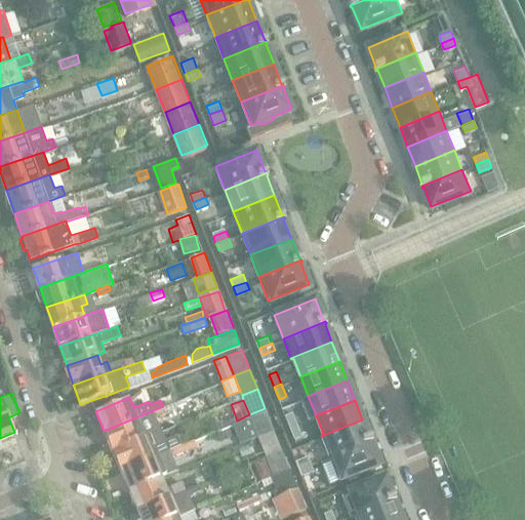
[(161,430),(155,415),(165,411),(163,406),(104,431),(112,450),(161,430)]
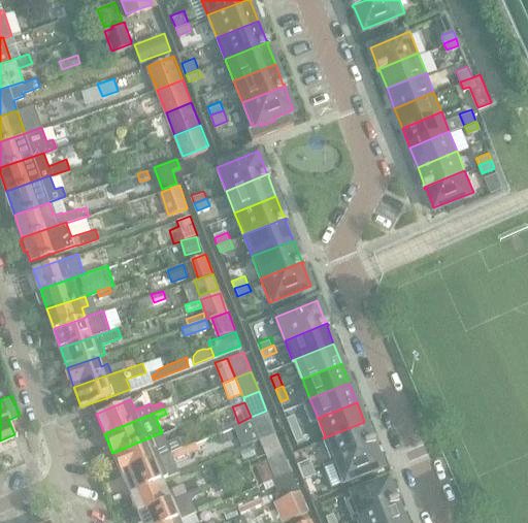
[(274,430),(266,411),(251,417),(259,437),(274,430)]
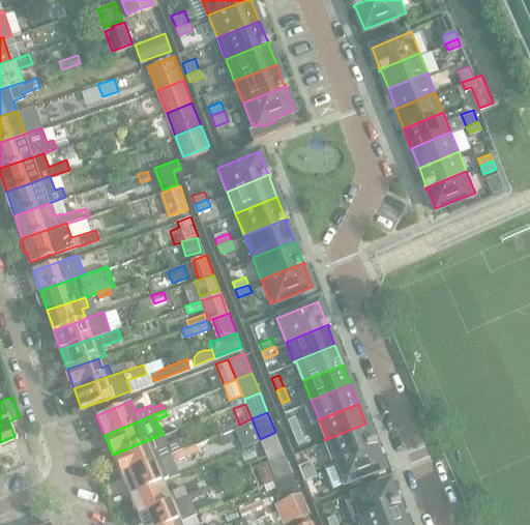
[(299,427),(295,414),(287,417),(292,430),(299,427)]
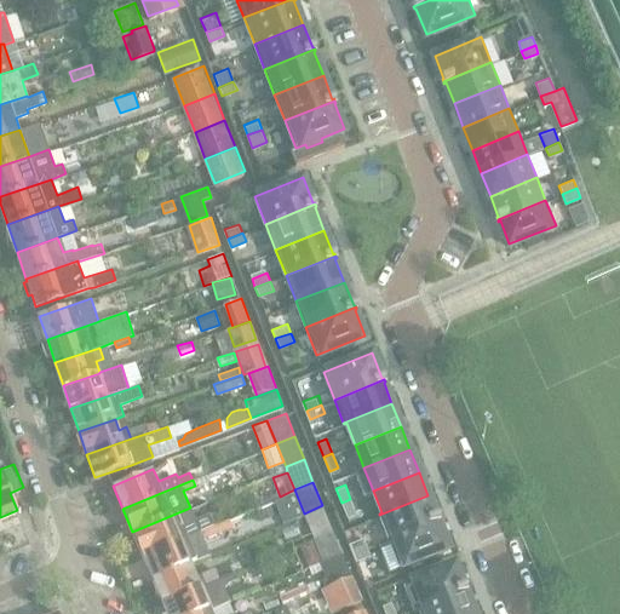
[(379,515),(389,538),(438,517),(437,515),(436,516),(428,495),(379,515)]
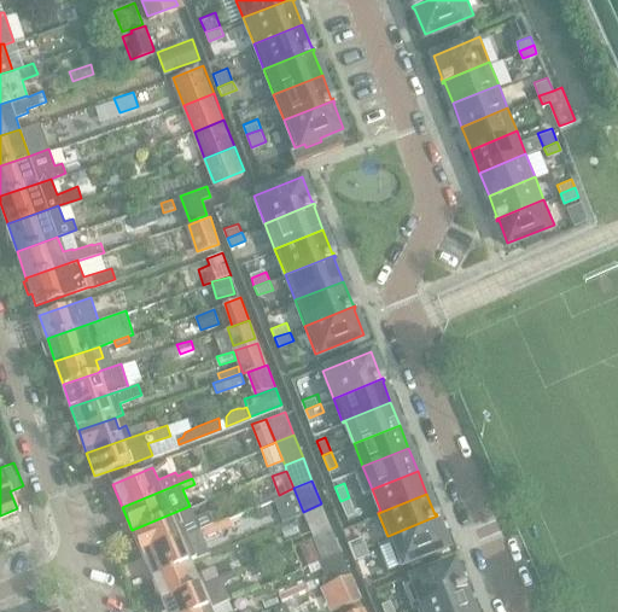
[(347,516),(355,512),(349,497),(340,501),(347,516)]
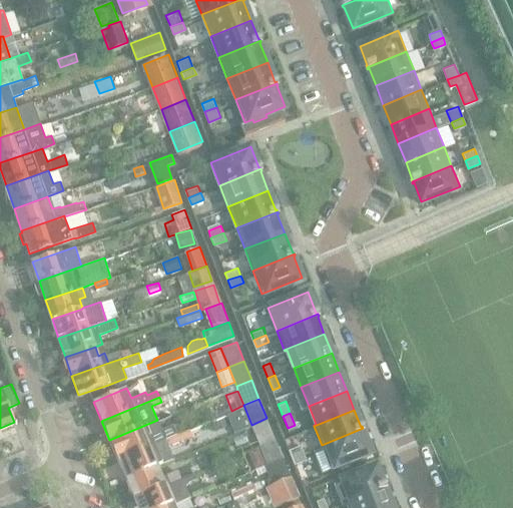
[(275,437),(267,418),(251,425),(259,444),(275,437)]
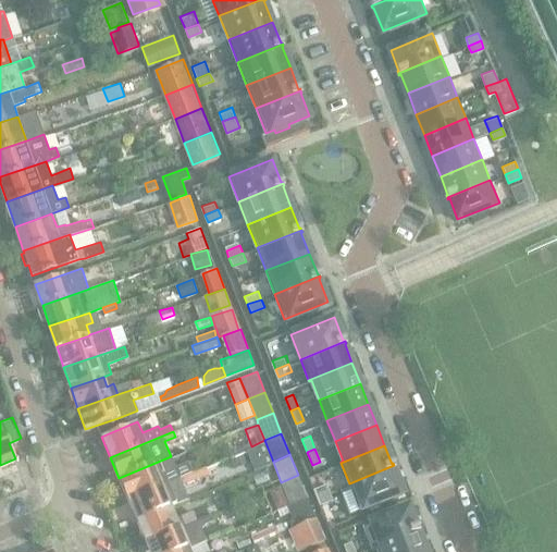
[(180,477),(171,456),(119,478),(127,499),(180,477)]
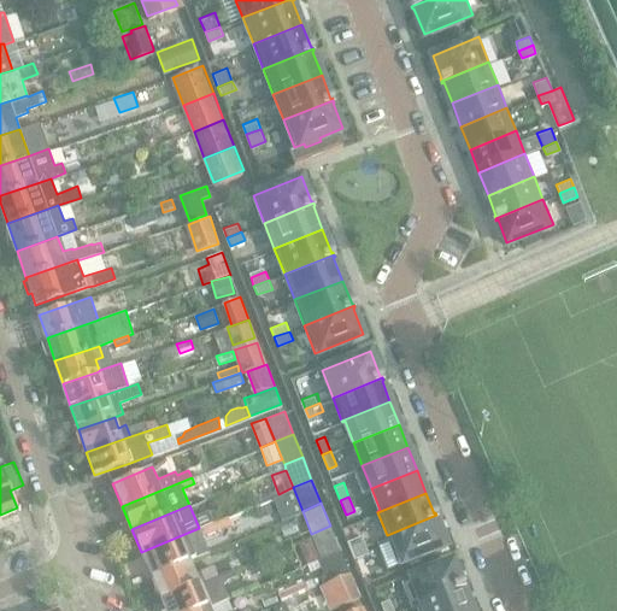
[(387,535),(398,563),(446,544),(436,518),(438,517),(436,515),(387,535)]
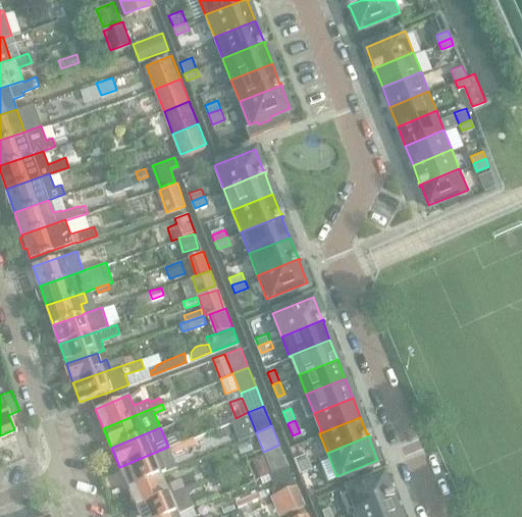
[(249,438),(238,444),(241,452),(253,448),(249,438)]
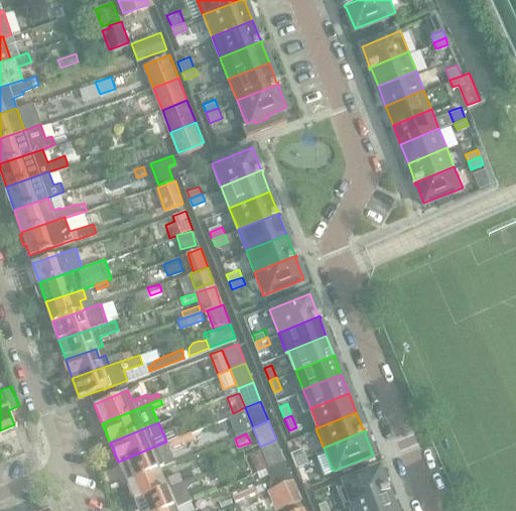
[(283,459),(276,439),(260,446),(248,452),(256,471),(283,459)]
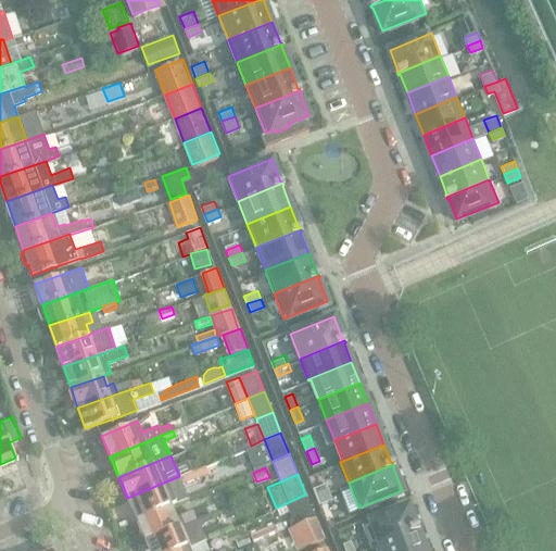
[(136,518),(173,503),(178,501),(174,490),(184,486),(179,476),(127,498),(136,518)]
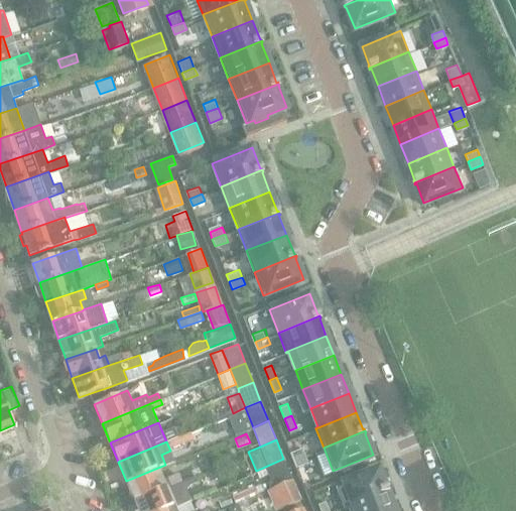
[(290,451),(293,459),(305,454),(302,445),(290,451)]
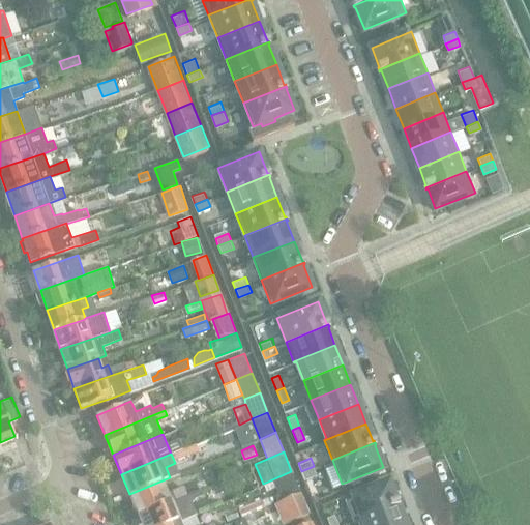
[(317,473),(314,466),(301,471),(304,478),(317,473)]
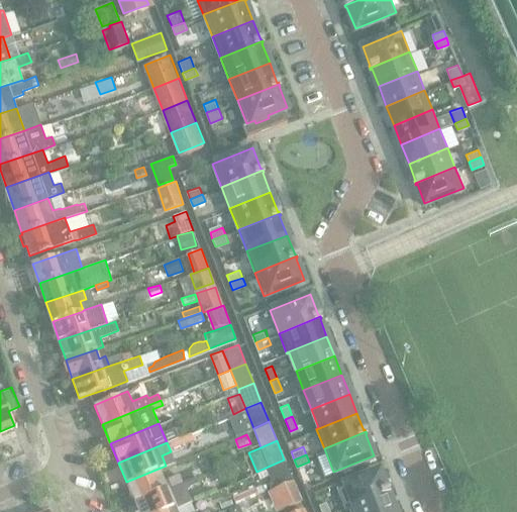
[(274,487),(293,479),(286,463),(267,471),(274,487)]
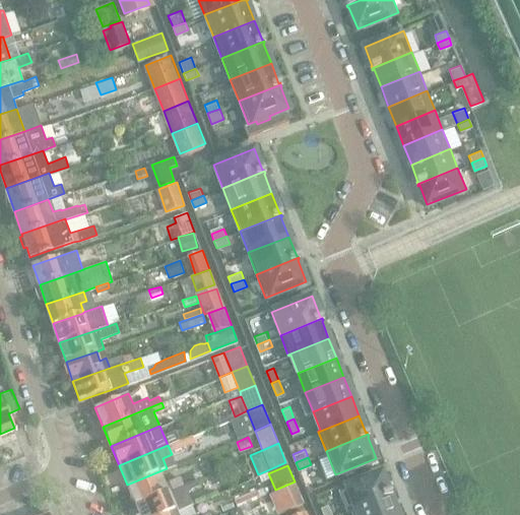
[(127,485),(135,504),(183,484),(180,475),(166,480),(161,470),(127,485)]
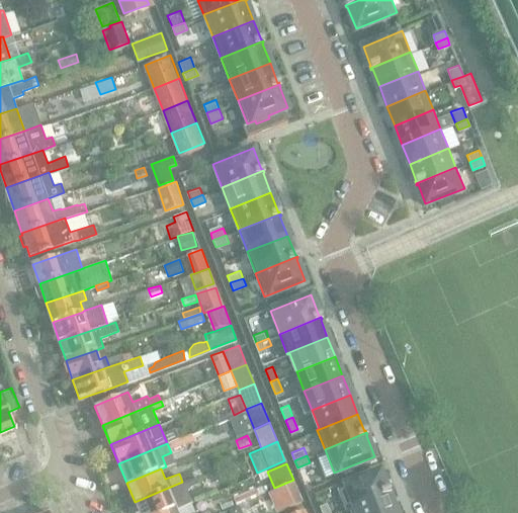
[(379,471),(337,487),(345,508),(390,491),(389,489),(387,490),(379,471)]
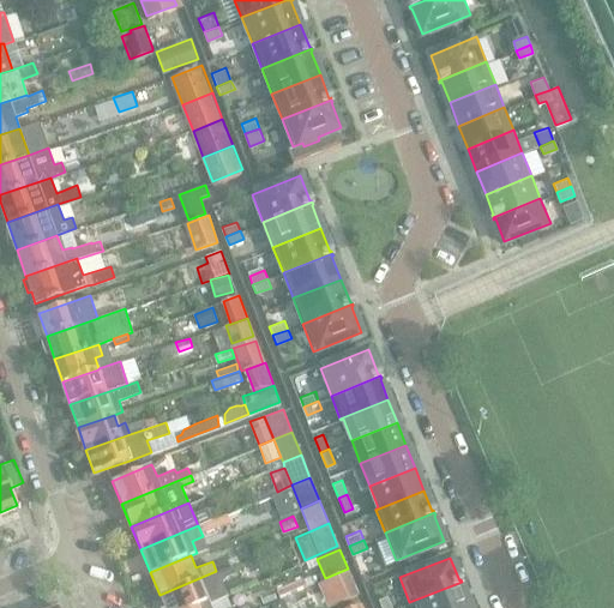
[(160,595),(166,607),(191,607),(226,594),(221,581),(224,577),(233,573),(229,565),(216,571),(160,595)]
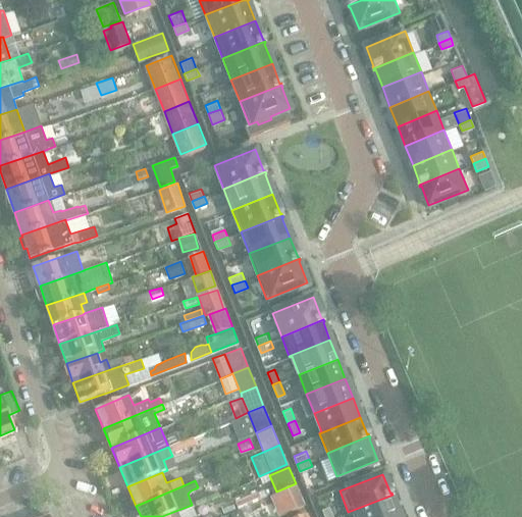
[(270,494),(278,514),(305,504),(297,482),(296,483),(276,492),(270,494)]
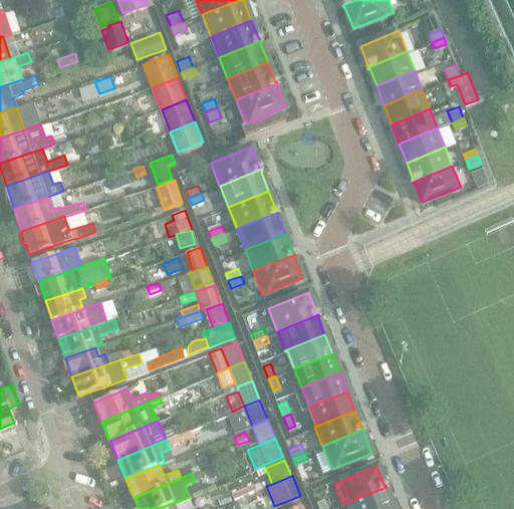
[(260,480),(254,483),(257,490),(263,487),(266,485),(264,480),(260,481),(260,480)]
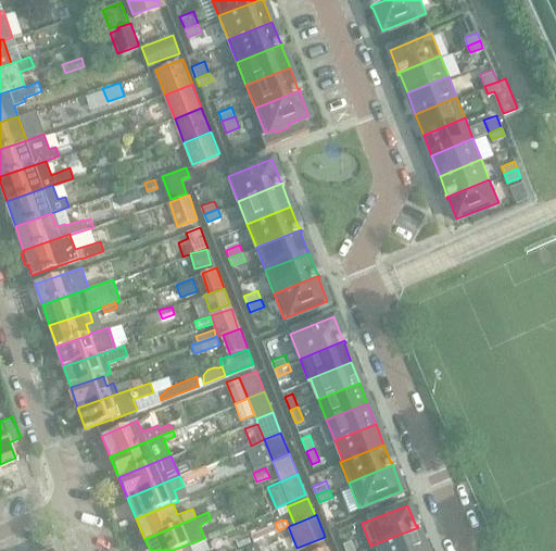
[(250,533),(253,540),(278,530),(275,523),(250,533)]
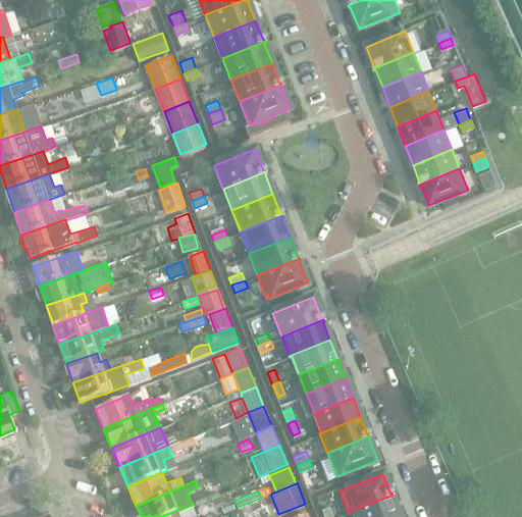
[(354,516),(392,516),(399,514),(392,497),(394,497),(393,495),(348,512),(348,513),(353,511),(354,516)]
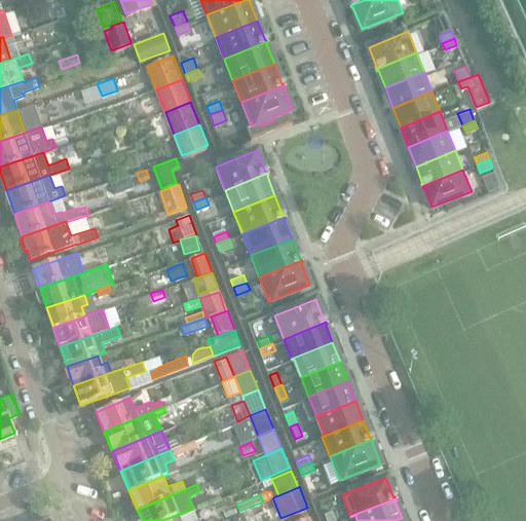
[(234,504),(223,508),(225,515),(236,511),(234,504)]
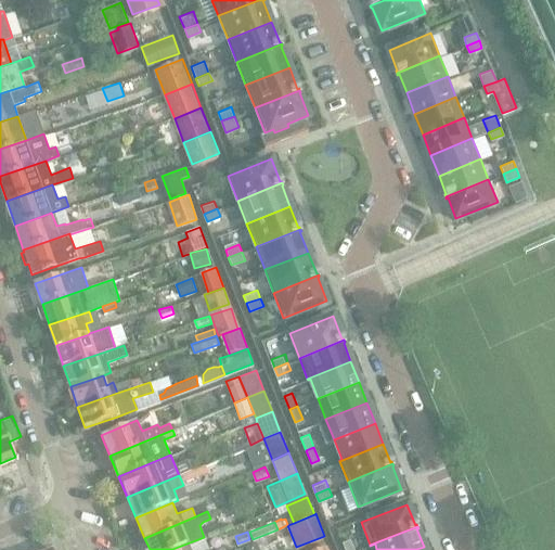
[(266,536),(256,539),(259,548),(269,544),(266,536)]
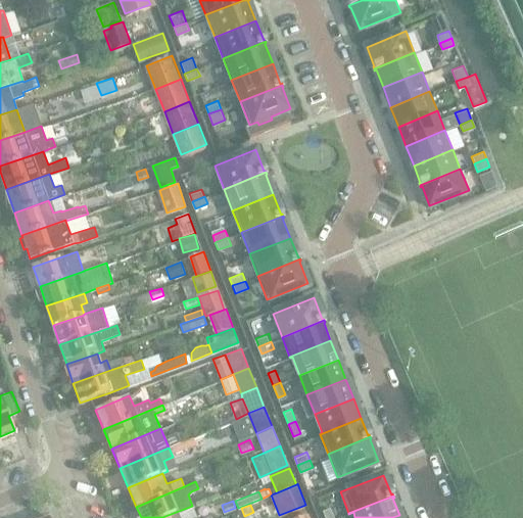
[(162,517),(209,517),(208,515),(199,517),(197,517),(192,506),(162,517)]
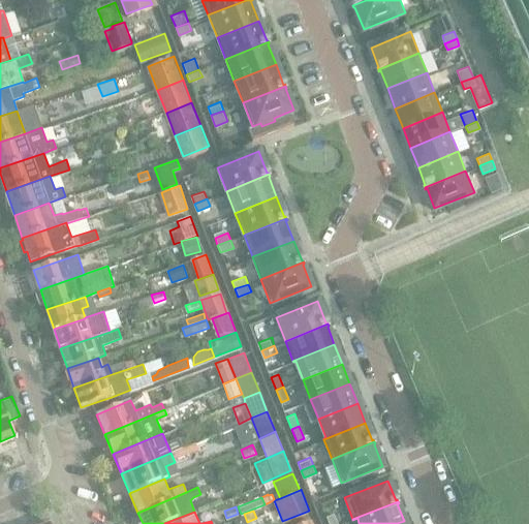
[(340,523),(335,512),(328,515),(331,523),(340,523)]
